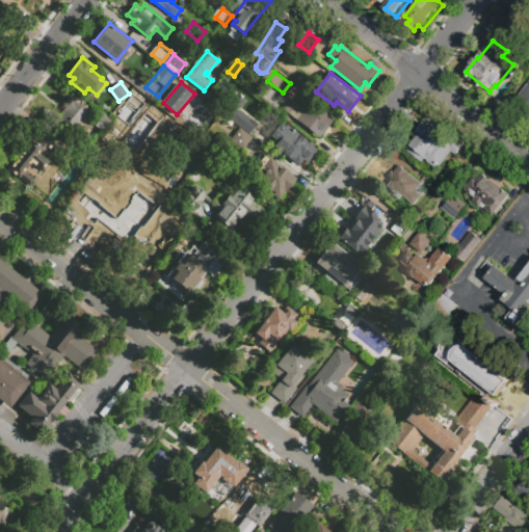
[(528,108),(519,100),(528,86),(528,108)]
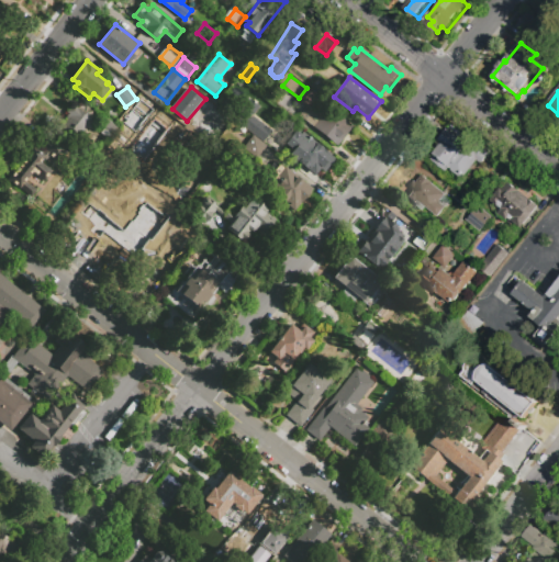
[(97,122),(91,128),(89,127),(77,143),(69,136),(71,134),(64,127),(69,120),(68,117),(71,114),(69,112),(75,104),(97,122)]
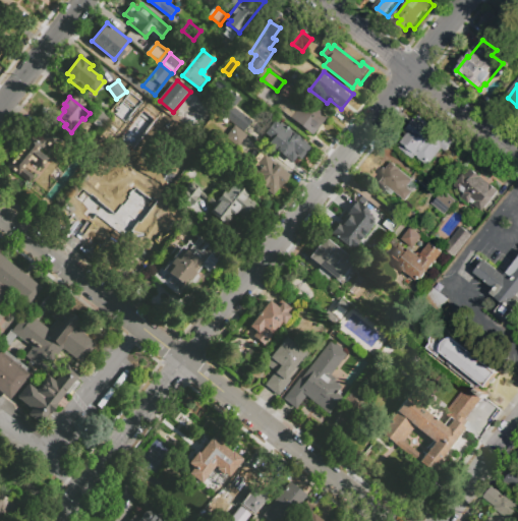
[(281,110),(290,99),(301,108),(306,101),(328,118),(325,122),(326,124),(315,137),(281,110)]
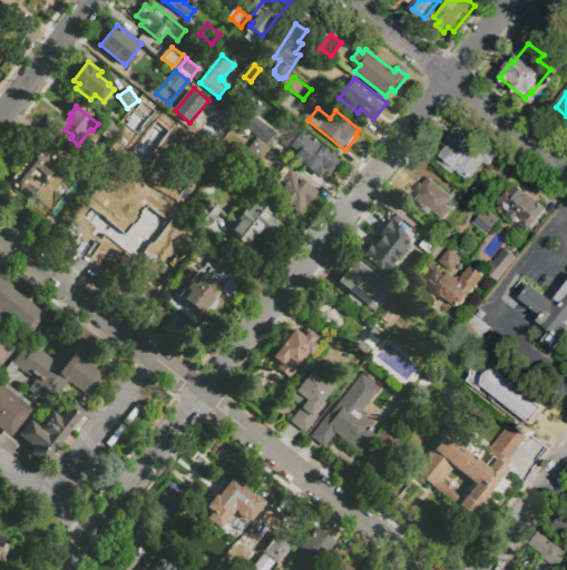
[(241,123),(251,111),(261,119),(260,120),(277,135),(269,145),(241,123)]
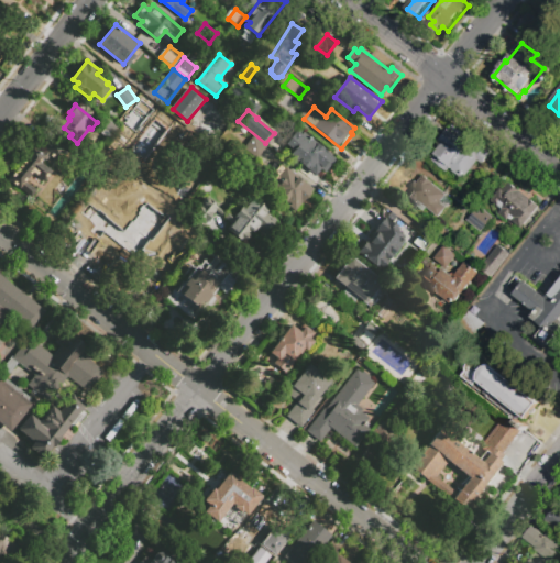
[(114,143),(105,135),(108,131),(106,129),(111,121),(124,131),(114,143)]
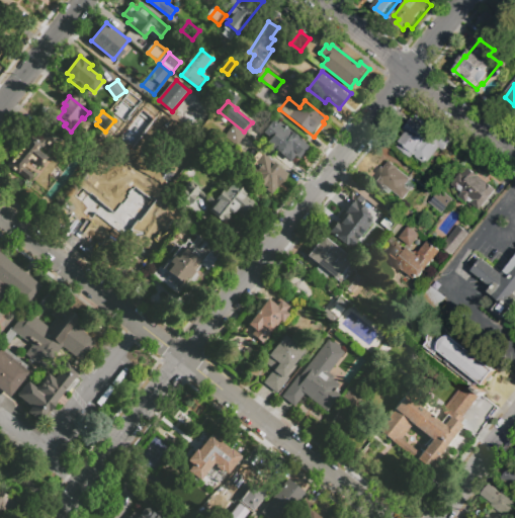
[(408,128),(419,114),(453,142),(446,152),(442,148),(429,165),(416,156),(414,159),(398,147),(411,131),(408,128)]
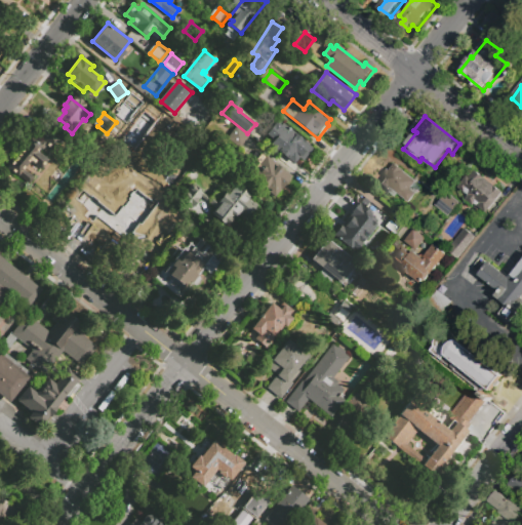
[(272,145),(275,140),(268,135),(281,120),(315,148),(305,160),(300,157),(295,164),(272,145)]
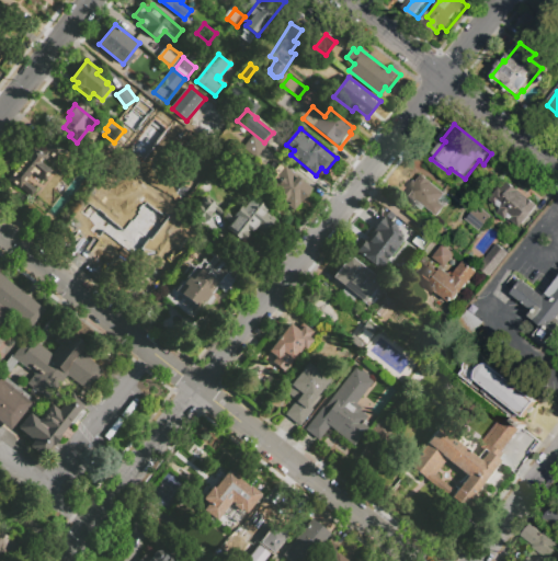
[(36,189),(31,195),(9,178),(33,146),(41,151),(53,136),(66,147),(56,160),(49,155),(46,159),(43,157),(41,160),(52,169),(43,180),(32,171),(25,180),(36,189)]
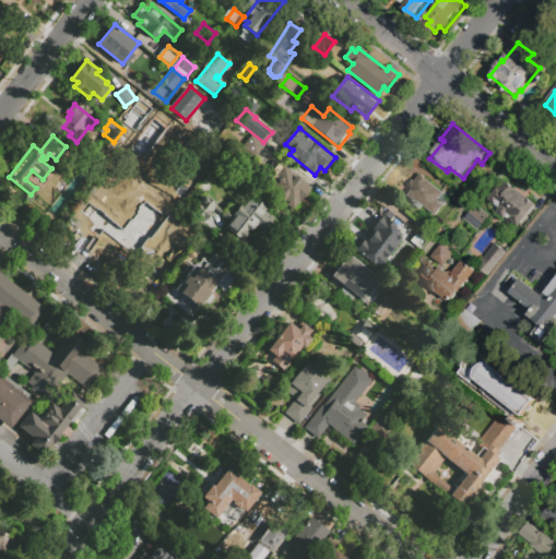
[(258,161),(246,150),(255,139),(268,150),(258,161)]
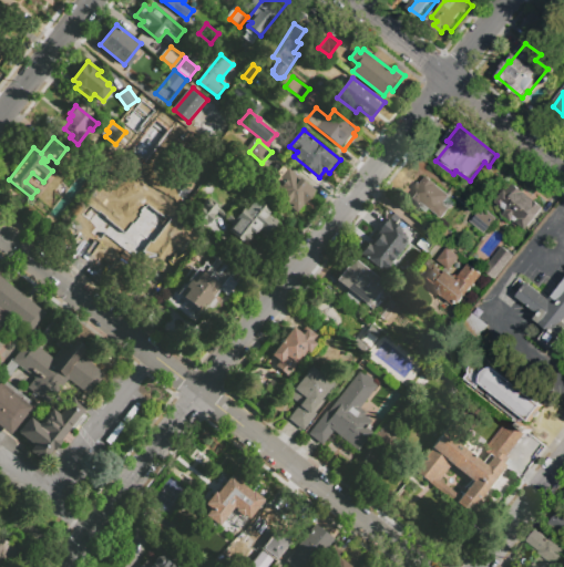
[(500,196),(493,191),(495,186),(486,178),(483,183),(479,179),(494,160),(499,164),(498,165),(514,178),(500,196)]
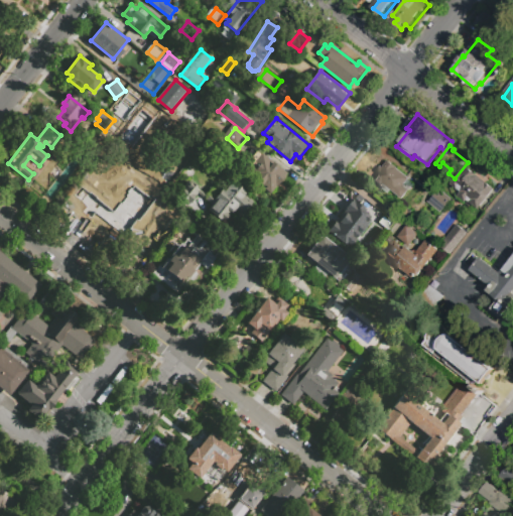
[(288,172),(272,191),(247,171),(253,165),(249,161),(258,150),(262,153),(263,152),(288,172)]
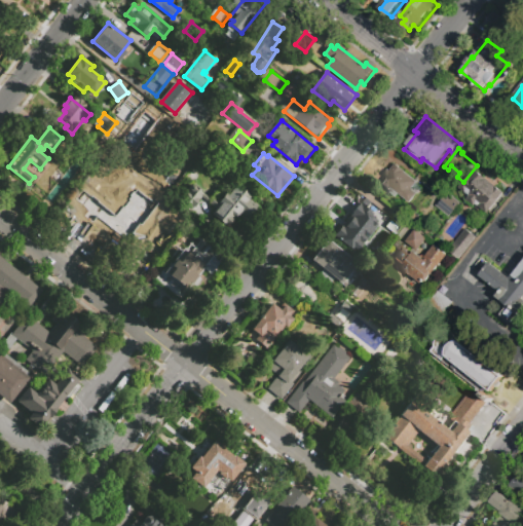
[(386,176),(390,170),(393,172),(399,164),(421,182),(420,184),(425,188),(413,203),(402,194),(400,197),(382,184),(388,177),(386,176)]
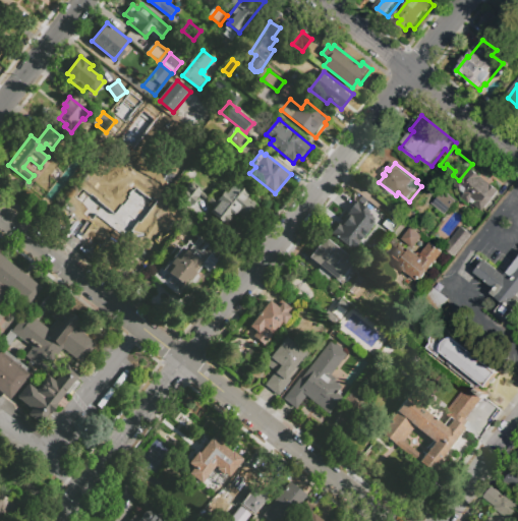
[(474,169),(501,190),(482,214),(464,198),(467,194),(456,185),(465,174),(468,176),(474,169)]
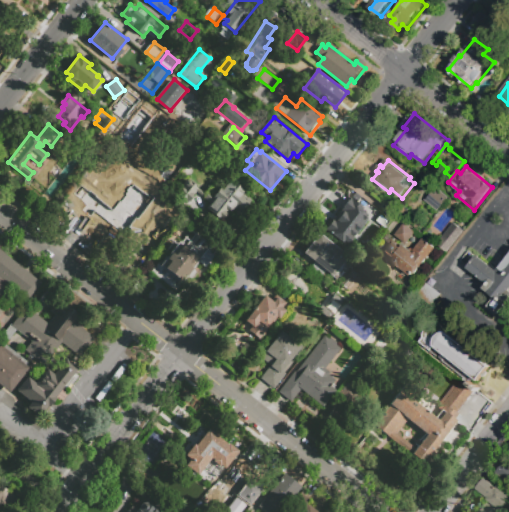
[(120,192),(101,177),(83,202),(95,210),(98,206),(135,232),(148,214),(129,200),(134,193),(124,186),(120,192)]
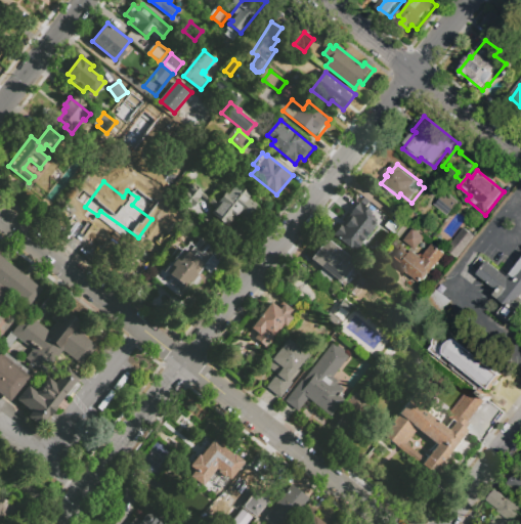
[(212,213),(216,208),(211,205),(212,204),(202,195),(204,193),(212,200),(214,197),(219,201),(226,191),(228,192),(235,182),(249,192),(248,193),(251,195),(250,197),(258,203),(254,208),(255,209),(246,221),(239,215),(234,219),(233,219),(228,225),(212,213)]
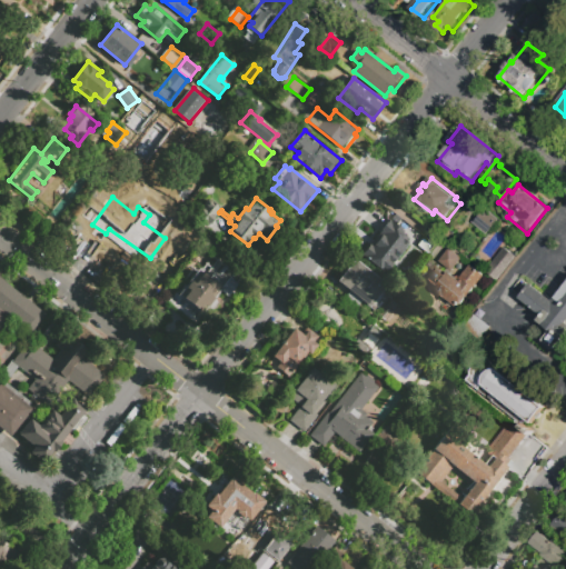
[(219,212),(209,226),(201,220),(204,216),(199,212),(208,200),(212,203),(214,201),(222,208),(221,210),(219,212)]
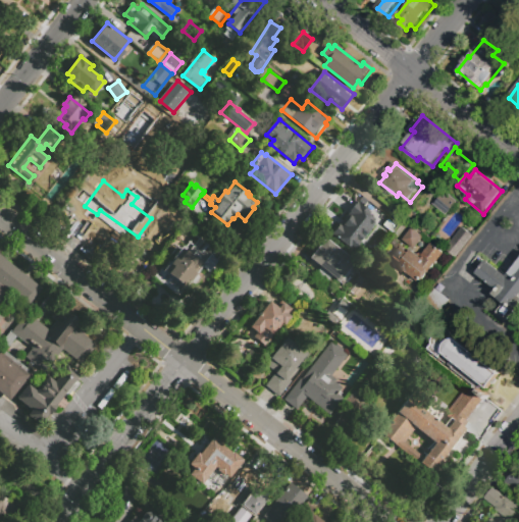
[(436,205),(447,192),(459,202),(449,215),(436,205)]
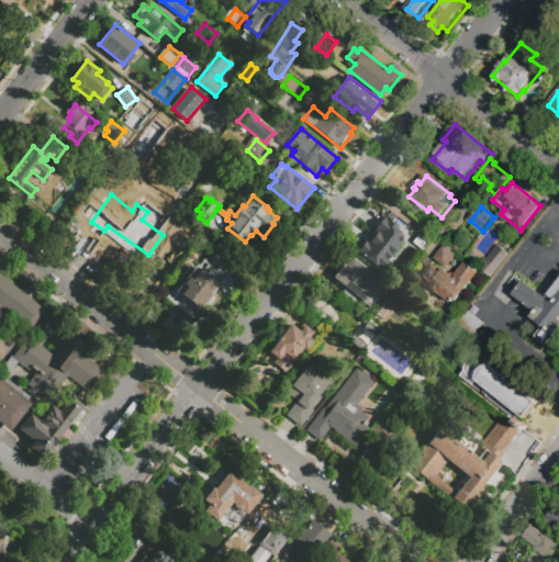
[(359,250),(386,216),(400,227),(398,229),(406,236),(382,267),(377,263),(376,266),(361,255),(362,254),(359,250)]
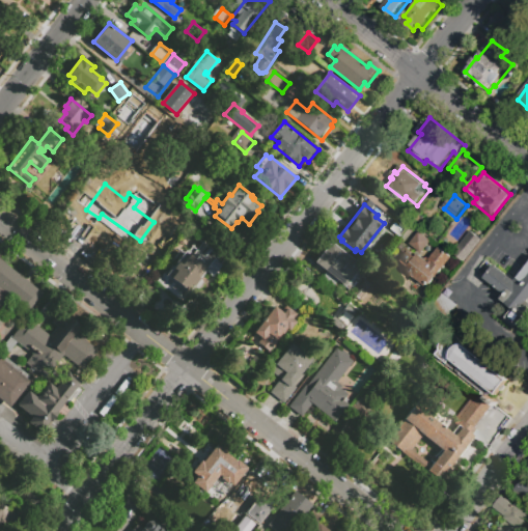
[(213,232),(206,240),(199,233),(193,242),(186,235),(198,221),(213,232)]
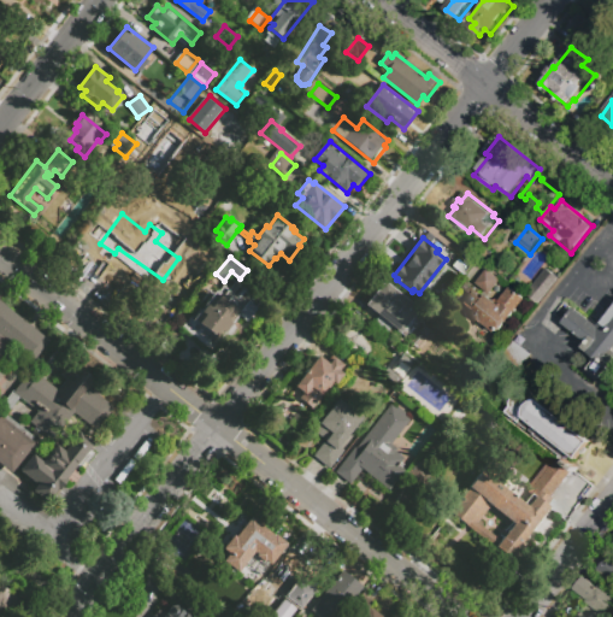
[(478,283),(490,269),(504,280),(493,295),(478,283)]
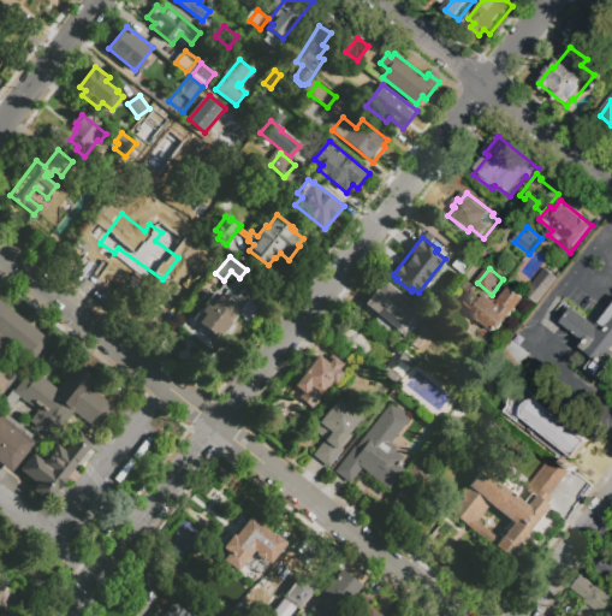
[(548,268),(562,278),(542,302),(529,292),(548,268)]
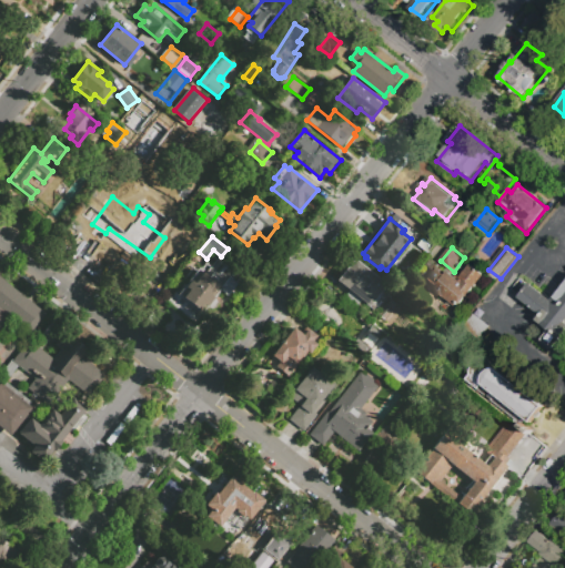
[(338,281),(355,259),(380,277),(379,279),(391,288),(382,300),(380,297),(372,307),(338,281)]
